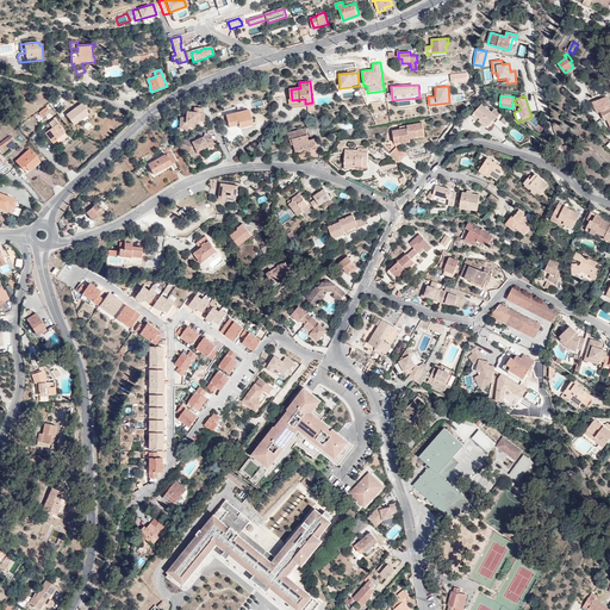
[(609,103),(607,97),(592,101),(597,113),(601,112),(605,119),(608,119),(609,124),(609,103)]
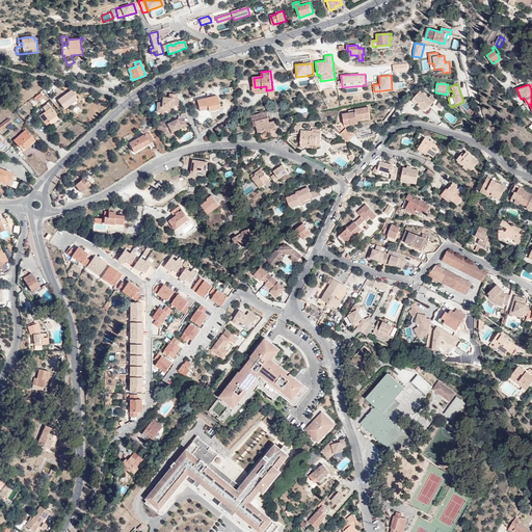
[(71,105),(76,101),(74,98),(76,96),(72,90),(58,100),(64,109),(71,105)]
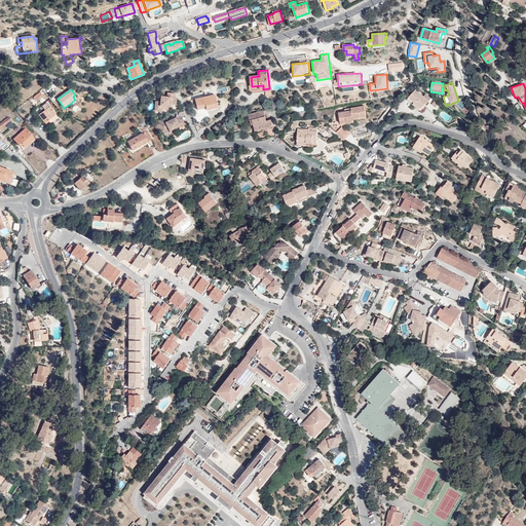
[(416,89),(409,98),(422,109),(425,106),(426,107),(434,113),(439,108),(437,106),(437,107),(431,104),(434,103),(430,100),(428,101),(423,97),(416,89)]
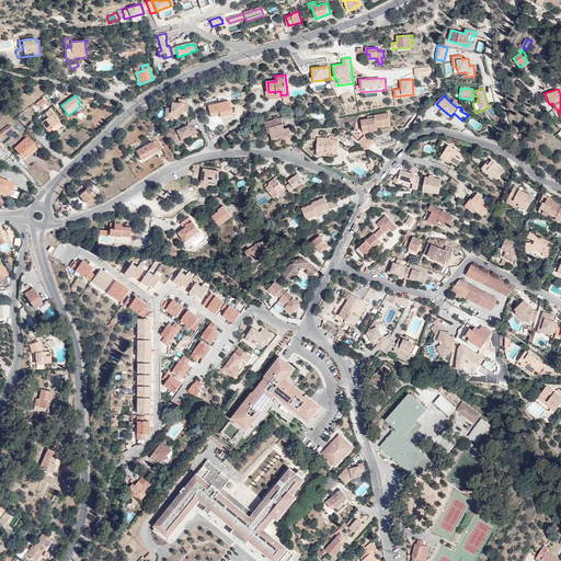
[(171,109),(168,107),(168,114),(173,115),(173,116),(180,116),(180,113),(182,113),(182,112),(187,112),(189,103),(186,103),(186,99),(179,99),(179,103),(171,102),(171,109)]
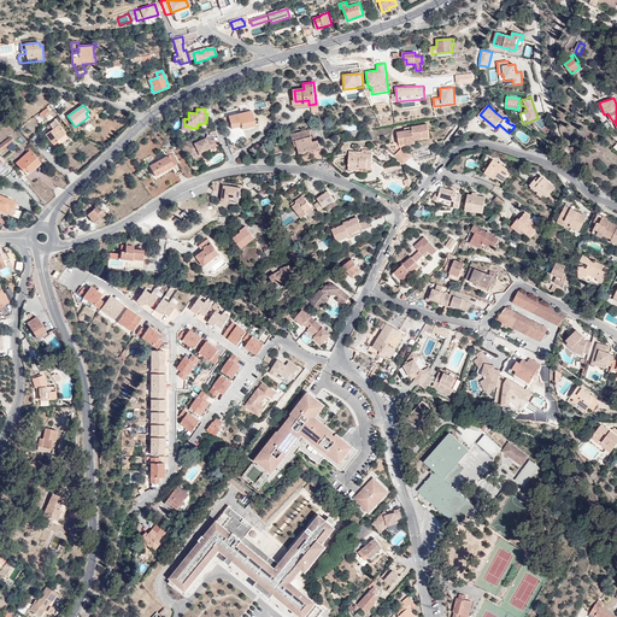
[(242,128),(256,124),(252,111),(229,117),(231,129),(241,127),(242,128)]
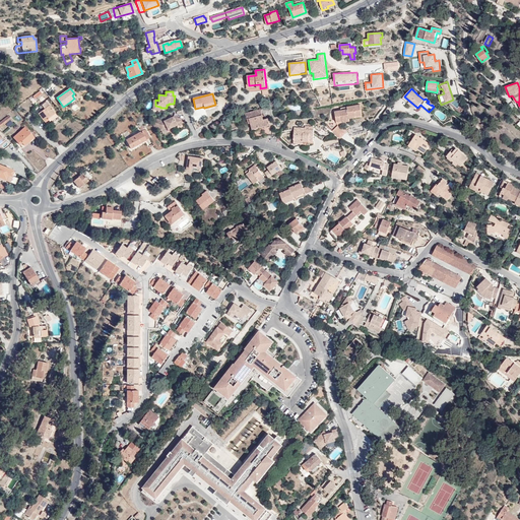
[(417,108),(404,96),(403,98),(411,105),(417,111),(421,106),(420,105),(417,108)]
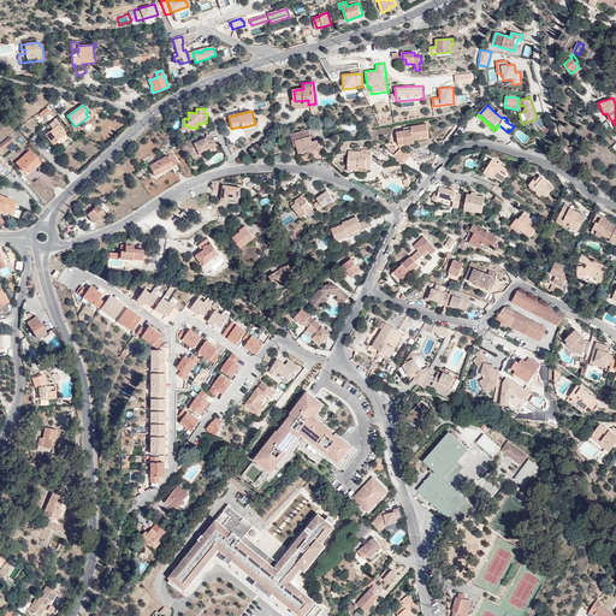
[(59,140),(65,134),(55,120),(47,126),(49,131),(46,135),(53,143),(59,140)]
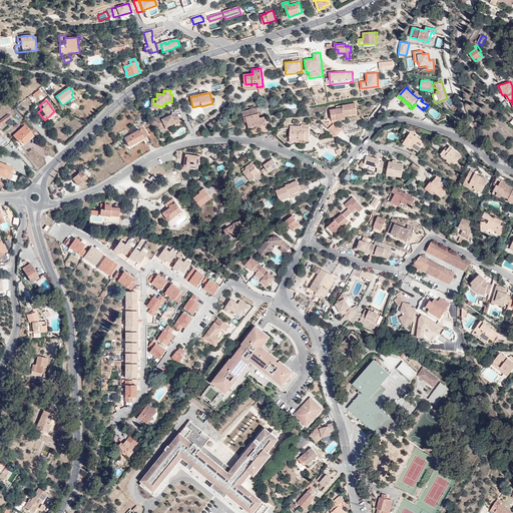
[(356,103),(343,105),(343,108),(337,109),(331,110),(333,120),(340,119),(339,118),(345,117),(345,115),(351,114),(358,113),(356,103)]
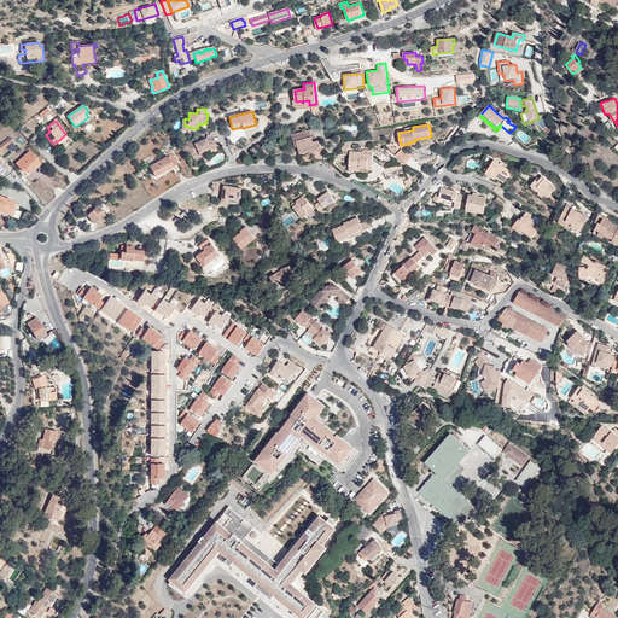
[(295,141),(297,141),(298,146),(301,153),(321,149),(319,140),(314,143),(310,130),(292,135),(295,141)]
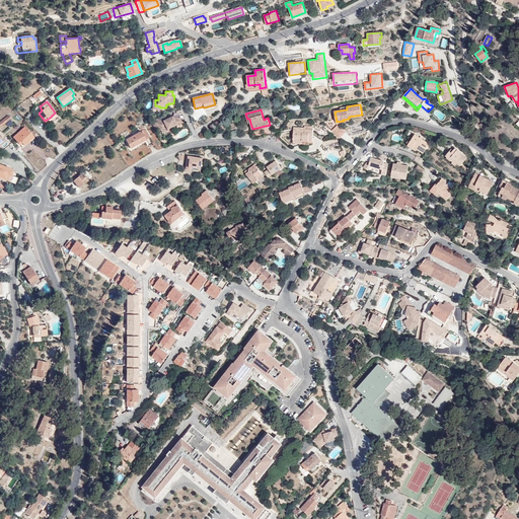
[(159,124),(168,119),(166,115),(157,120),(159,124)]
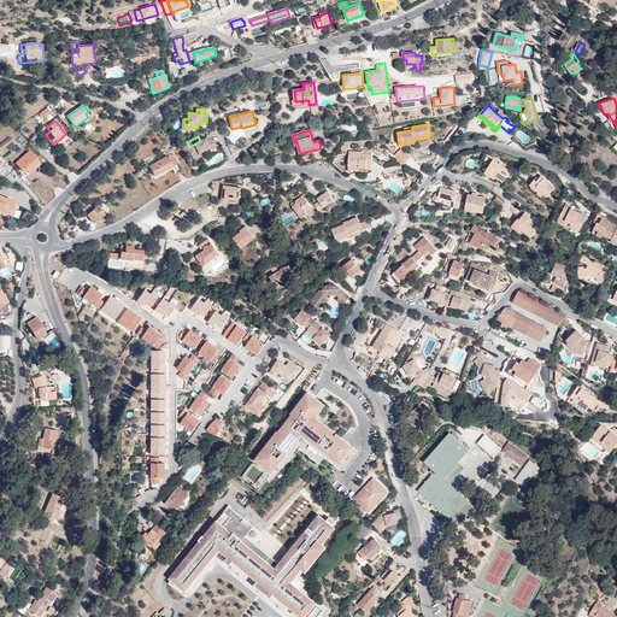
[(0,151),(13,141),(10,137),(0,145),(0,151)]
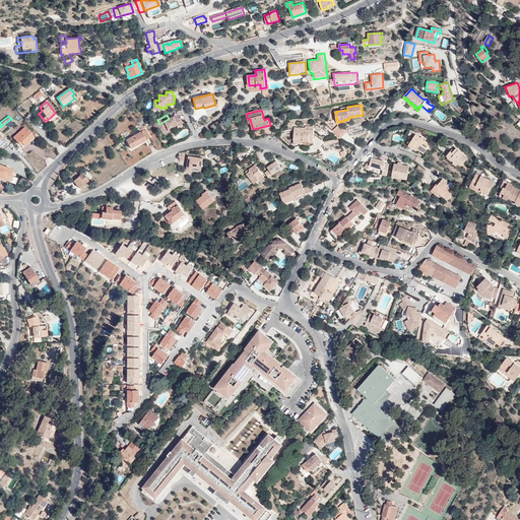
[(181,126),(183,119),(174,117),(159,124),(157,120),(152,122),(156,131),(160,129),(161,131),(167,128),(168,130),(177,125),(181,126)]
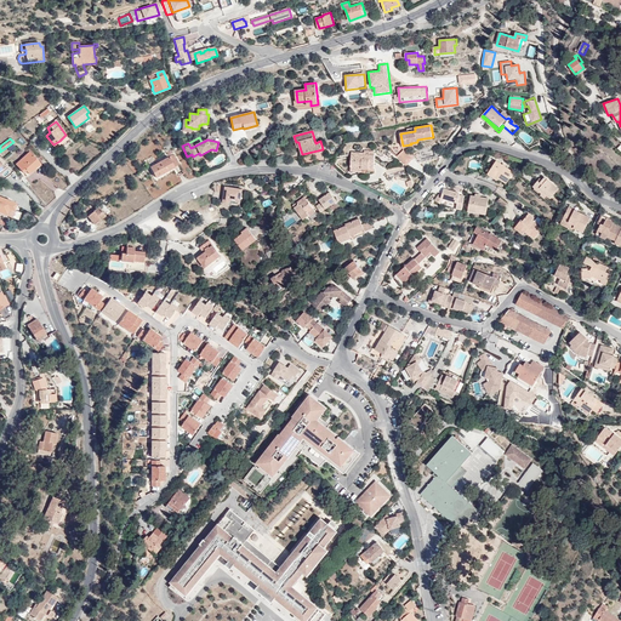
[(405,164),(406,165),(412,159),(404,149),(398,157),(405,164)]
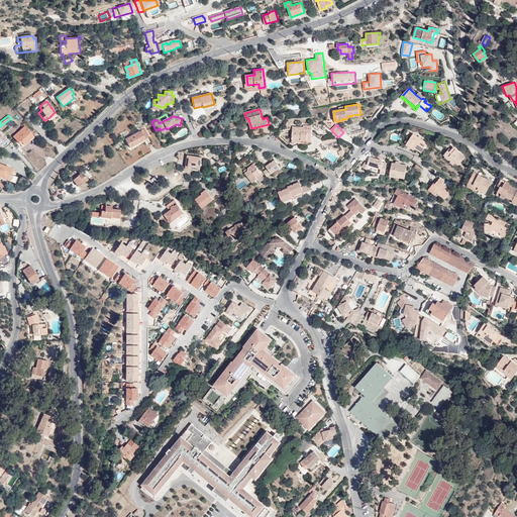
[(27,139),(32,134),(25,126),(13,136),(22,146),(29,140),(27,139)]
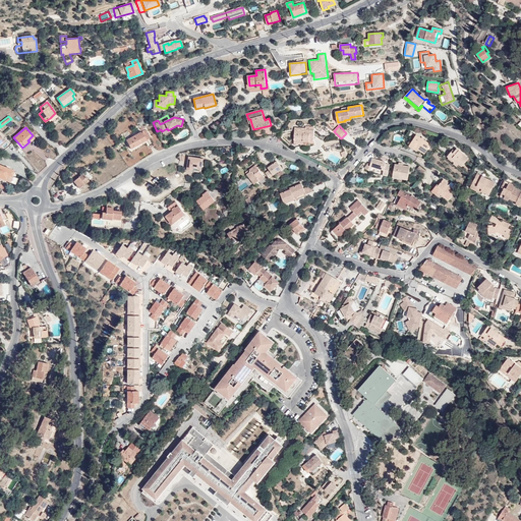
[(306,128),(295,128),(294,138),(303,138),(303,141),(314,142),(314,130),(306,129),(306,128)]
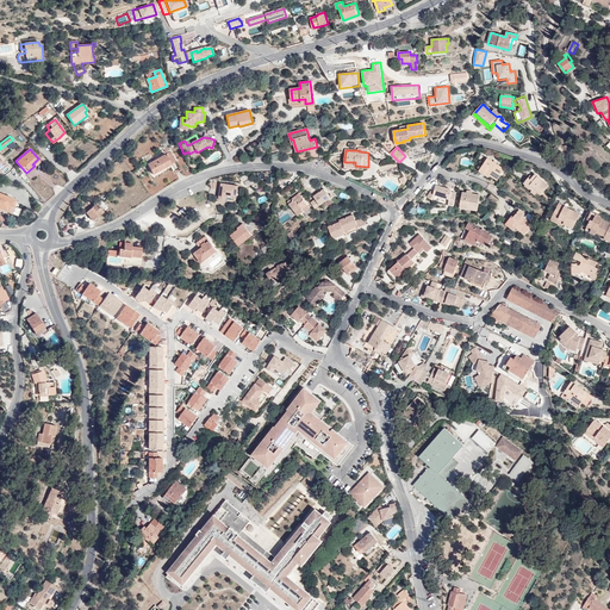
[(172,151),(149,163),(151,167),(149,167),(153,174),(161,169),(162,169),(178,161),(172,151)]
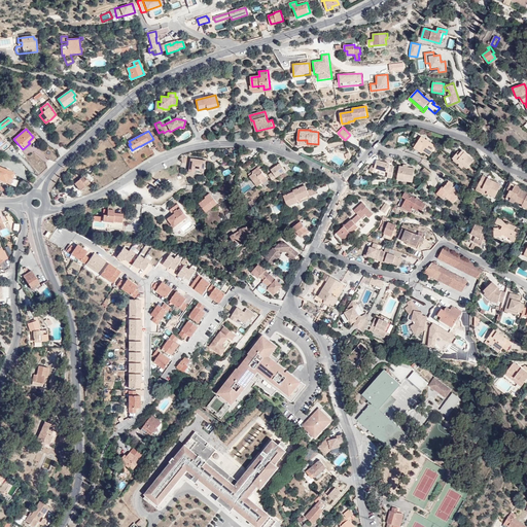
[(421,137),(415,146),(423,151),(429,155),(435,146),(421,137)]
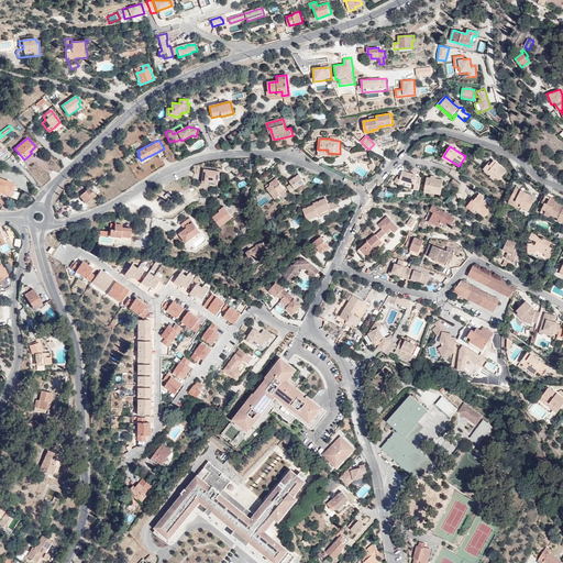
[(494,161),(492,164),(490,165),(488,164),(484,169),(485,170),(492,176),(493,175),(496,177),(499,180),(507,172),(494,161)]
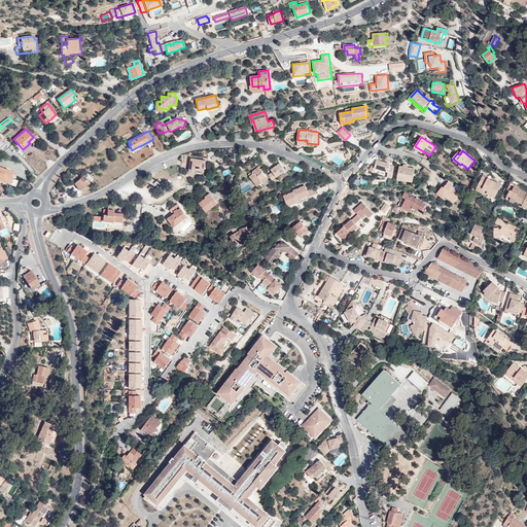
[(205,172),(206,161),(191,159),(189,171),(191,173),(192,174),(195,174),(196,172),(197,171),(205,172)]
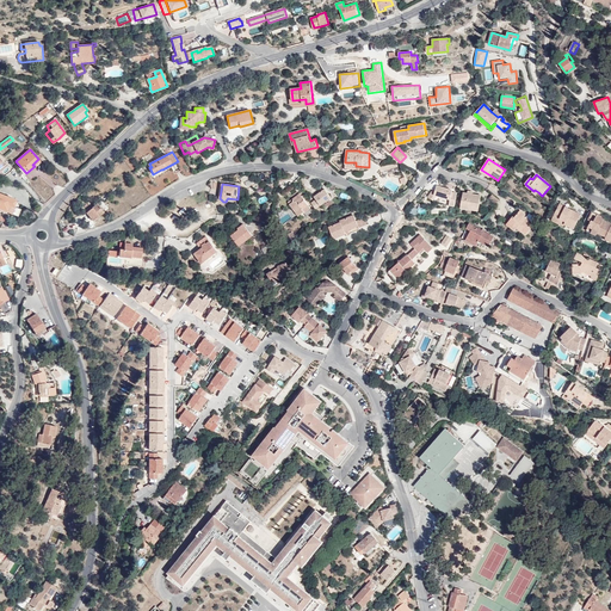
[(449,205),(455,207),(457,193),(452,192),(452,190),(437,185),(436,191),(434,193),(432,191),(429,197),(433,201),(437,196),(450,199),(449,205)]
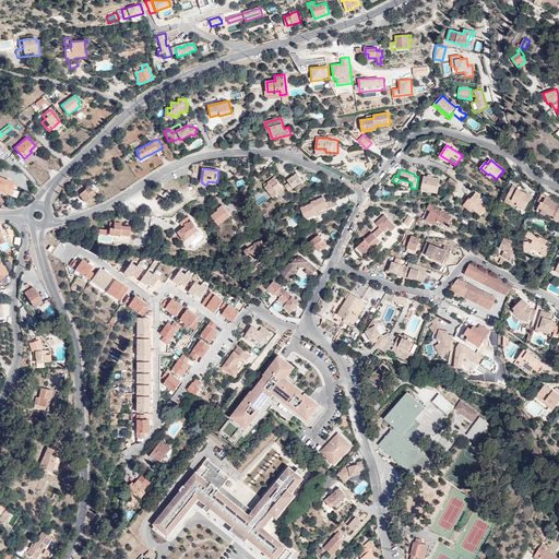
[(490,179),(492,176),(489,174),(488,175),(482,169),(480,170),(490,179)]
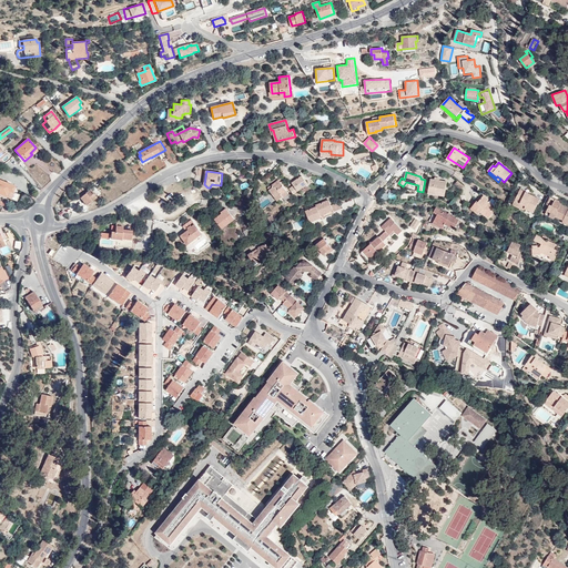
[(293,195),(308,185),(302,175),(291,183),(292,186),(288,189),(293,195)]
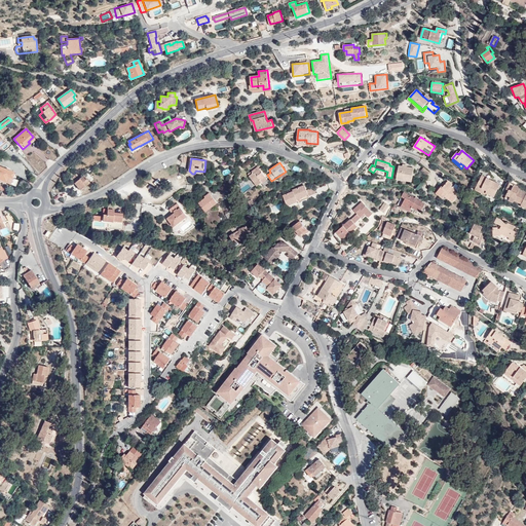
[(414,168),(407,166),(403,166),(399,165),(398,171),(397,177),(397,179),(405,181),(406,178),(412,179),(414,168)]
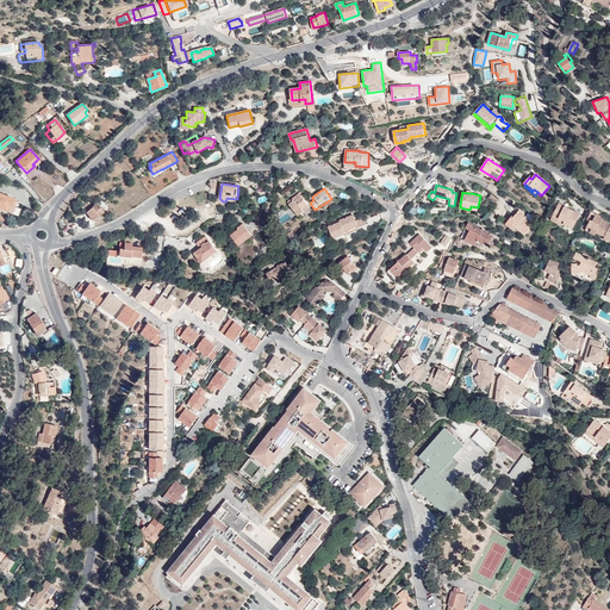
[(0,193),(0,209),(18,216),(20,210),(14,206),(17,200),(0,193)]
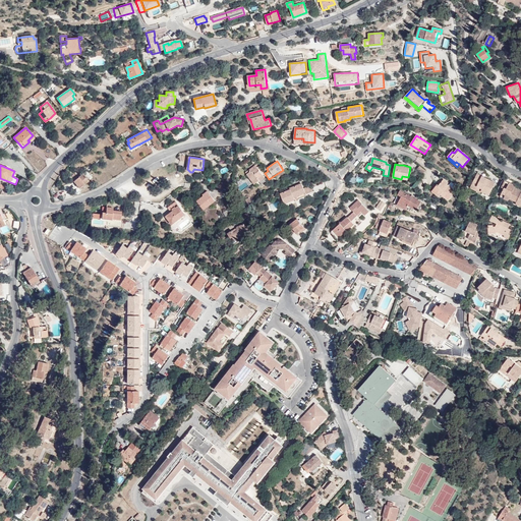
[(258,179),(264,175),(257,168),(252,172),(252,171),(250,172),(247,174),(254,184),(259,181),(258,179)]
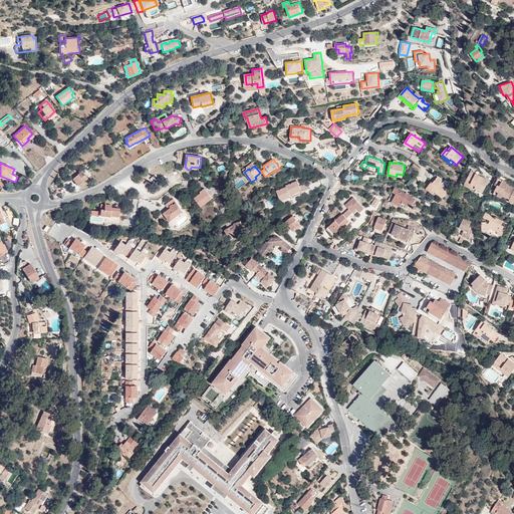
[(78,186),(87,179),(82,172),(72,179),(78,186)]
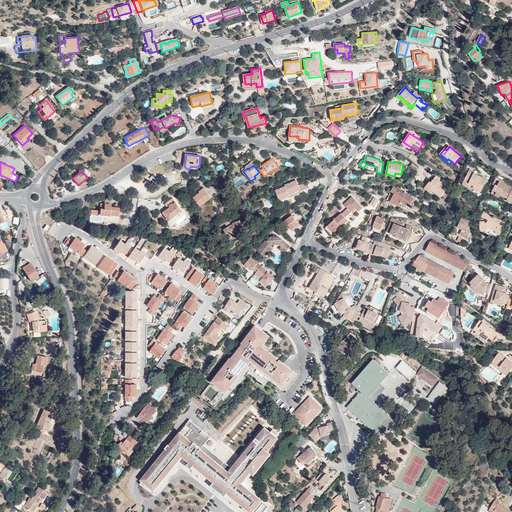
[(469,171),(464,181),(474,185),(473,187),(473,188),(481,191),(487,180),(469,171)]
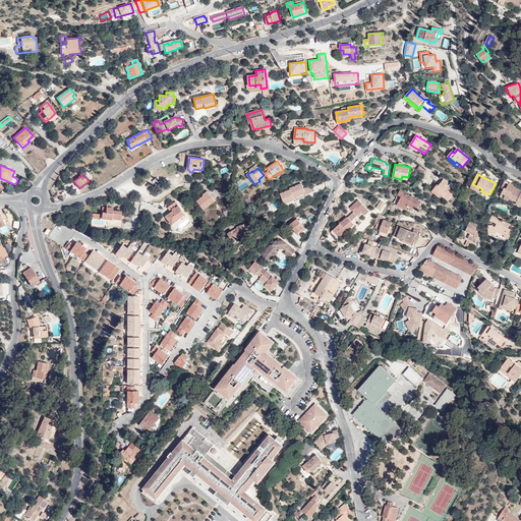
[(442,187),(439,185),(438,184),(431,191),(439,196),(441,194),(449,200),(456,191),(447,184),(448,183),(444,179),(441,183),(443,185),(442,187)]
